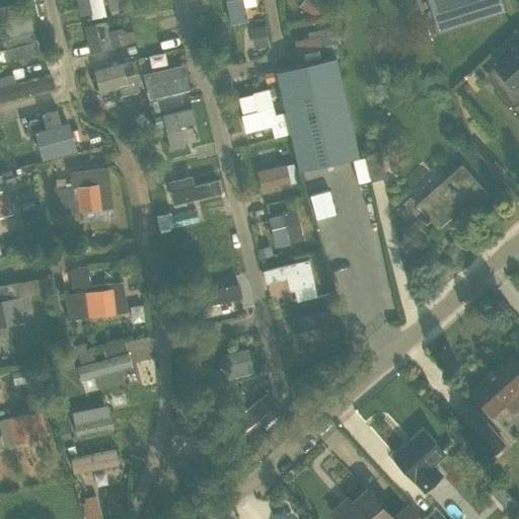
[(74,0),(77,16),(87,14),(84,0),(74,0)]
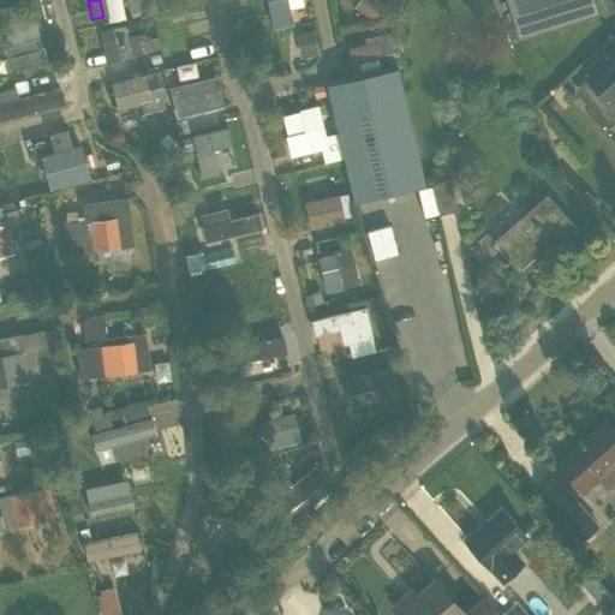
[(119,0),(101,0),(106,23),(123,19),(119,0)]
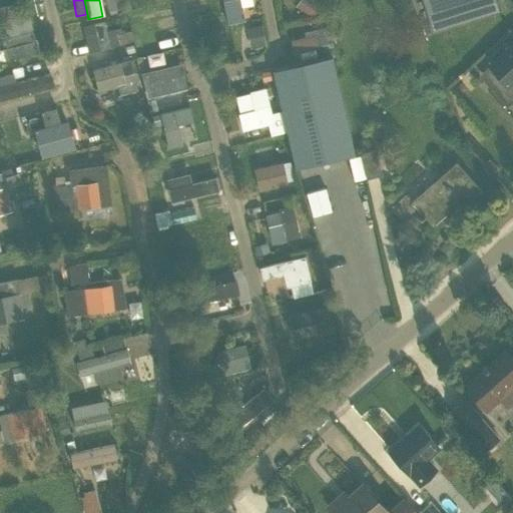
[(114,0),(105,0),(108,11),(117,9),(114,0)]
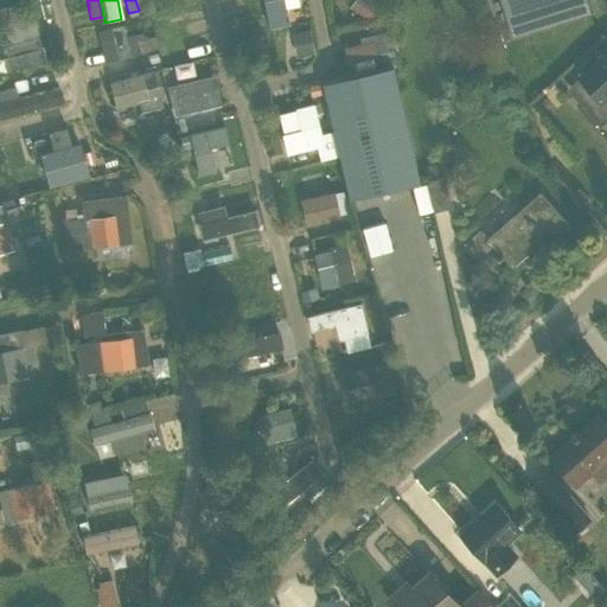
[(148,0),(152,17),(191,8),(189,0),(148,0)]
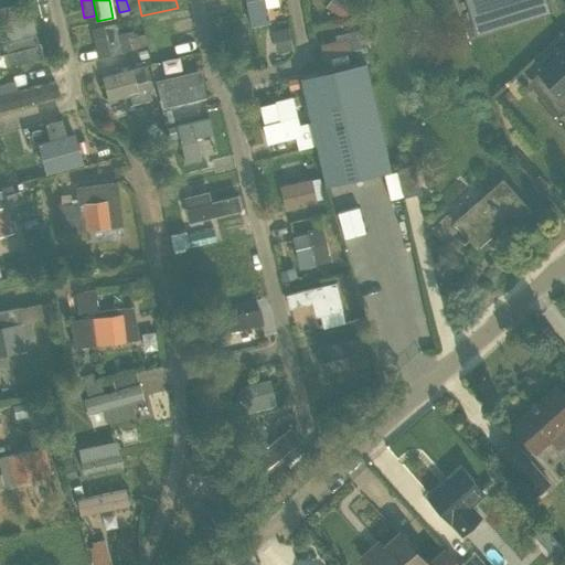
[(245,0),(251,27),(268,22),(264,0),(245,0)]
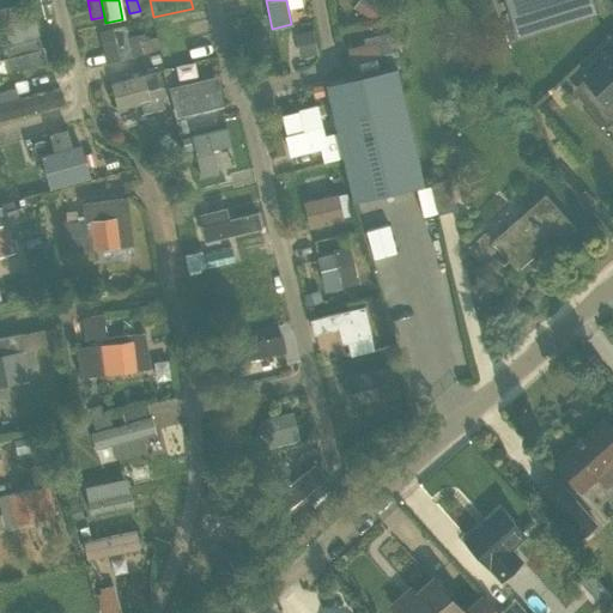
[(383,6),(375,0),(363,0),(357,10),(374,20),(383,6)]
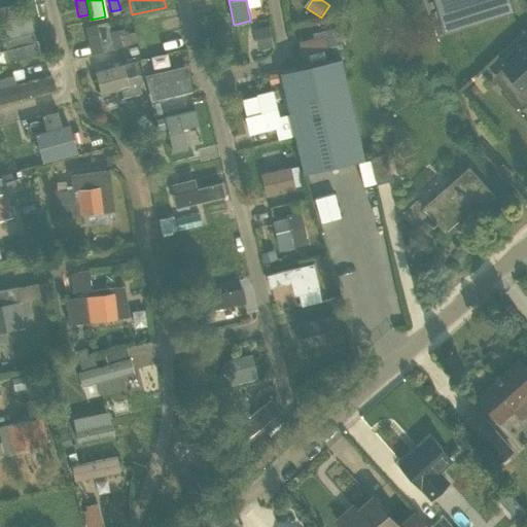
[(508,0),(433,0),(445,32),(512,10),(508,0)]
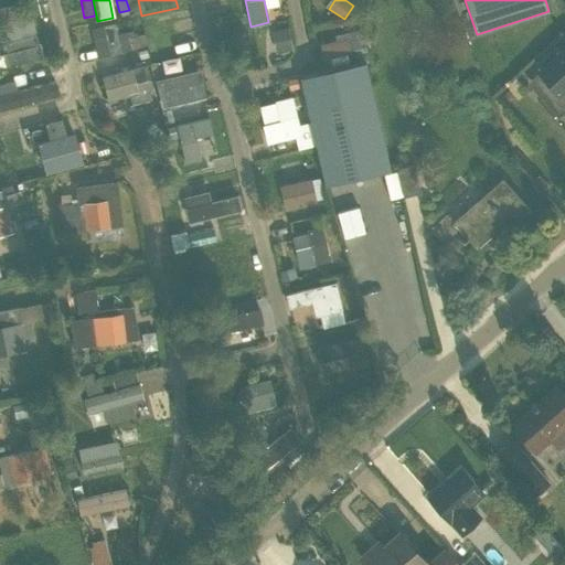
[(20,19),(0,23),(0,30),(2,41),(6,52),(0,53),(3,66),(40,57),(42,57),(32,17),(20,19)]
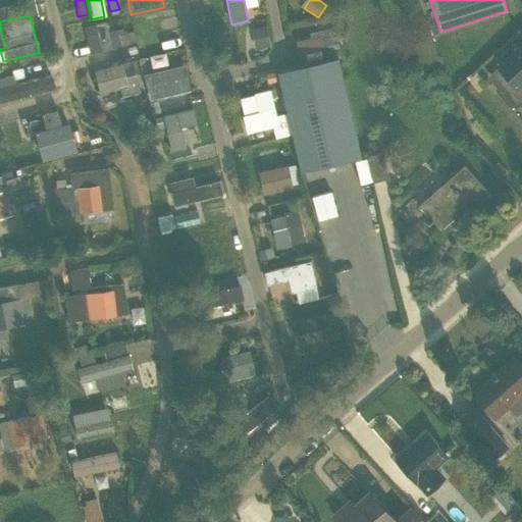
[(132,27),(131,18),(110,20),(111,30),(132,27)]
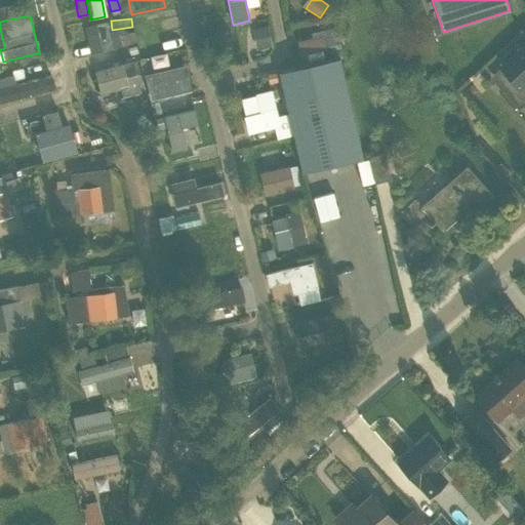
[(82,27),(89,55),(111,49),(105,22),(82,27)]
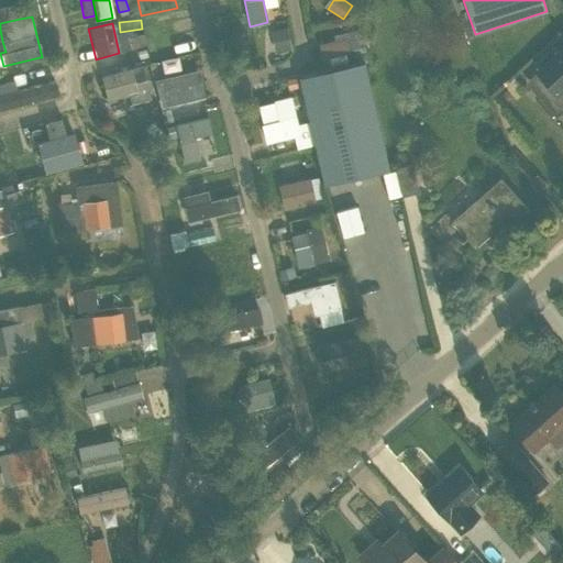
[(288,28),(275,30),(279,53),(291,51),(288,28)]
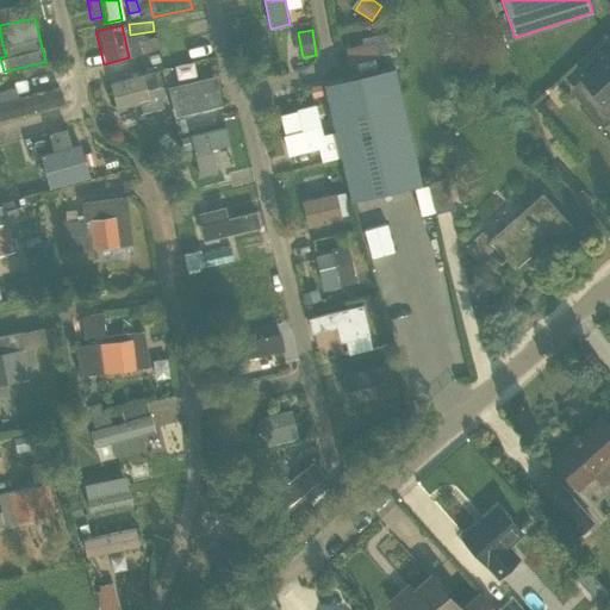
[(377,39),(346,48),(349,64),(381,56),(377,39)]
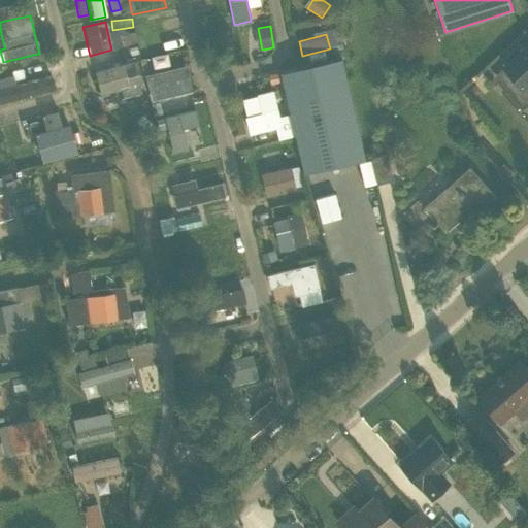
[(339,35),(329,38),(331,46),(333,56),(344,54),(342,45),(339,35)]
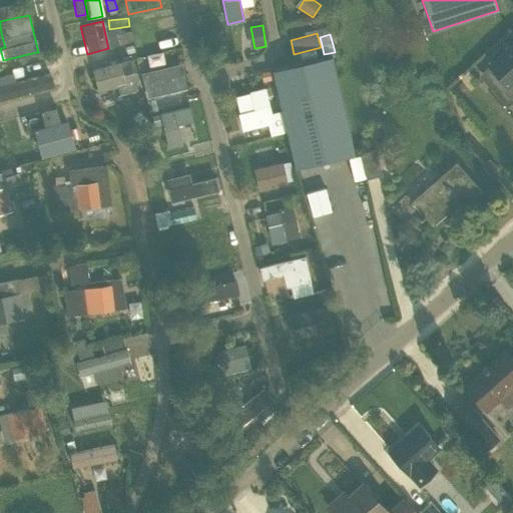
[(512,43),(489,65),(507,86),(512,80),(512,43)]
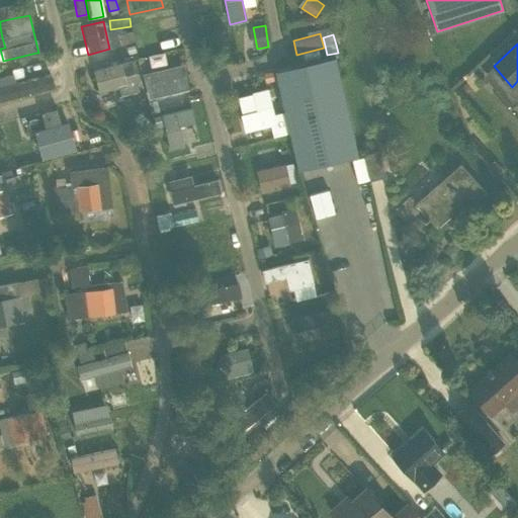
[(335,57),(275,71),(284,112),(289,133),(298,170),(358,156),(335,57)]
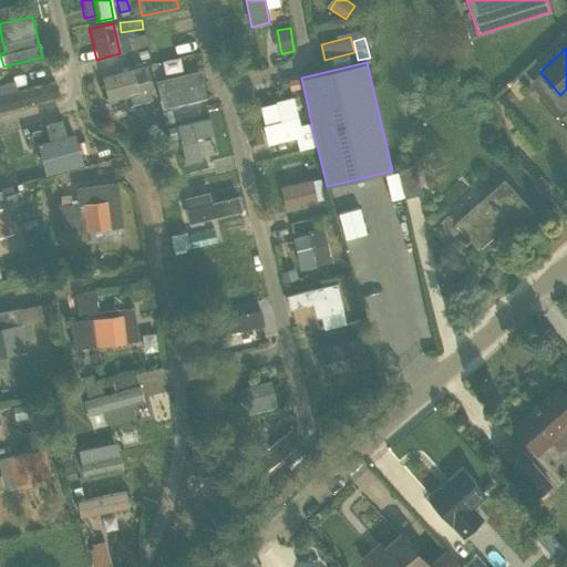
[(133,68),(102,76),(109,102),(130,96),(133,105),(153,100),(143,65),(133,68)]
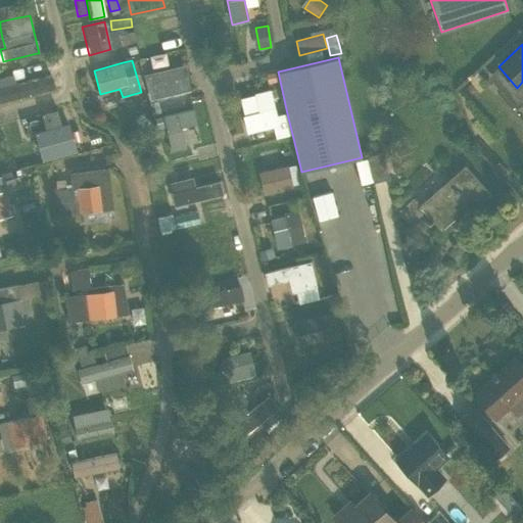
[(142,76),(148,101),(189,90),(183,65),(142,76)]
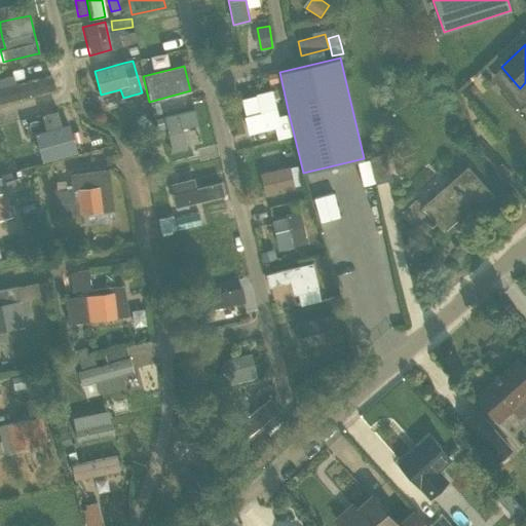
[(269,83),(279,81),(277,72),(267,74),(269,83)]
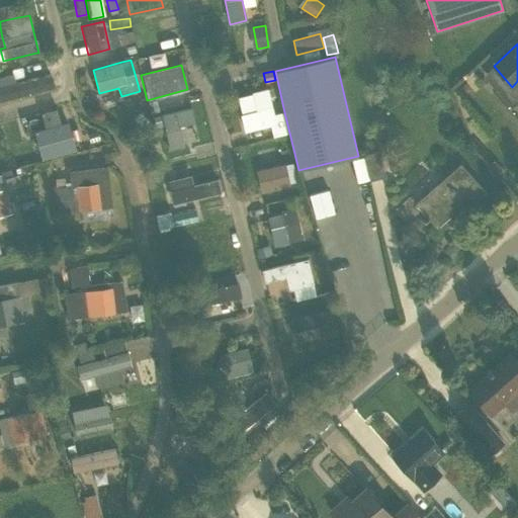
[(0,101),(54,87),(51,74),(12,85),(9,74),(0,76),(0,101)]
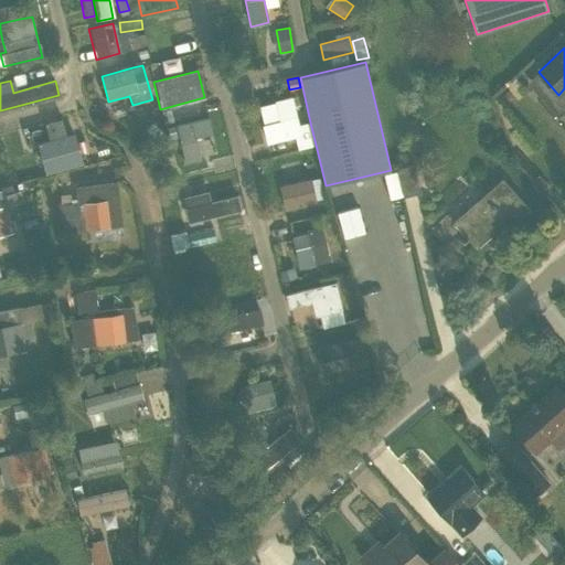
[(265,128),(264,128),(267,144),(295,137),(298,149),(315,146),(309,123),(299,125),(291,97),(276,100),(276,102),(281,124),(265,128)]
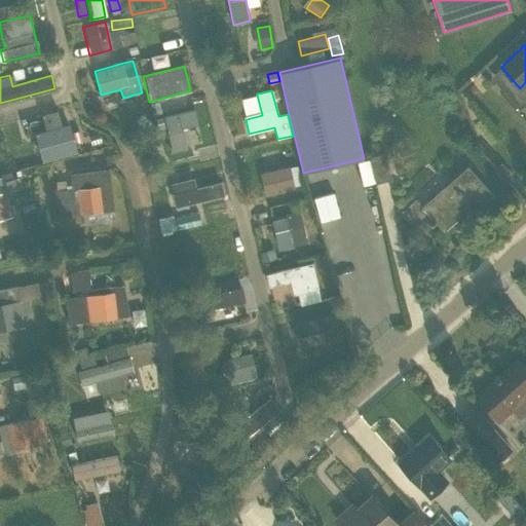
[(194,109),(163,116),(173,153),(187,149),(182,127),(198,124),(194,109)]
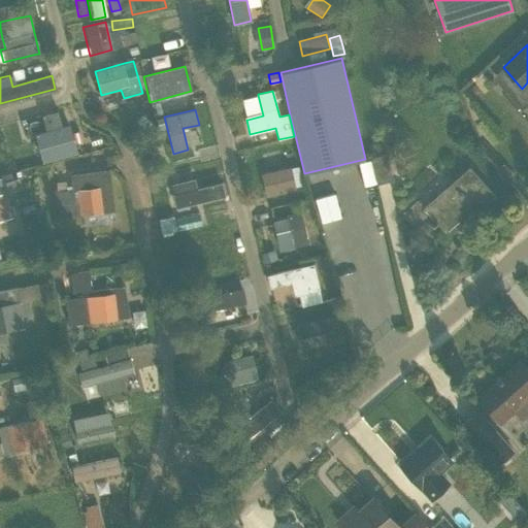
[(35,133),(43,162),(77,153),(70,124),(63,126),(58,110),(42,114),(46,130),(35,133)]
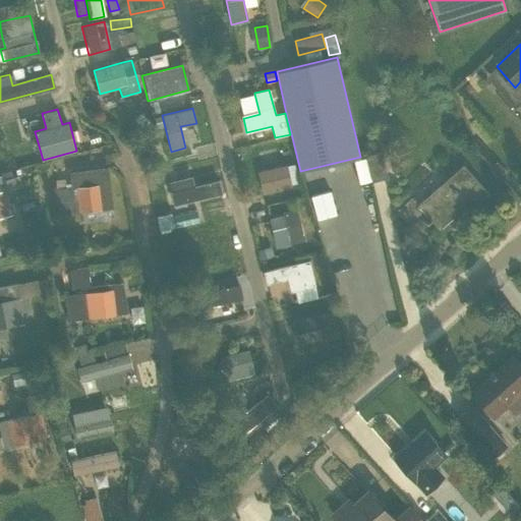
[(141,113),(135,120),(142,127),(149,120),(141,113)]
